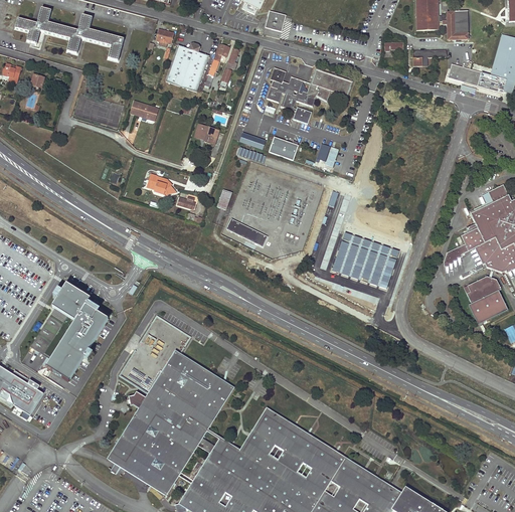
[(244,0),(241,6),(254,12),(258,4),(261,6),(264,0),(244,0)]
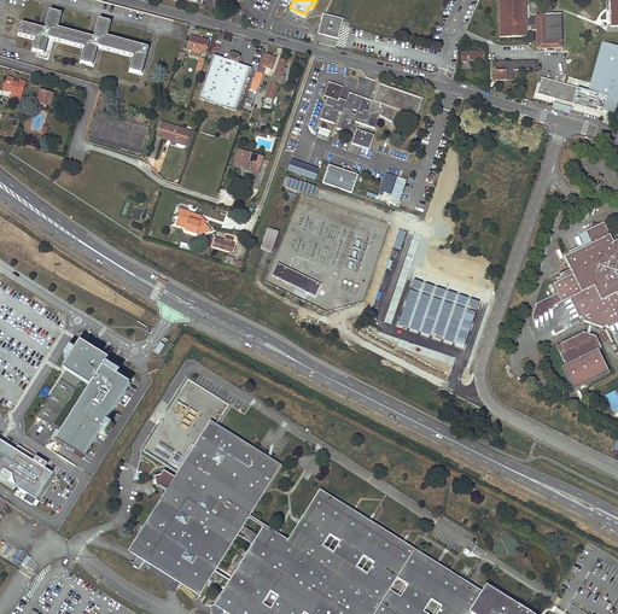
[(499,0),(500,34),(526,34),(526,23),(537,23),(537,45),(560,45),(560,39),(561,37),(561,11),(544,11),(544,12),(537,12),(537,16),(526,16),(524,0),(499,0)]
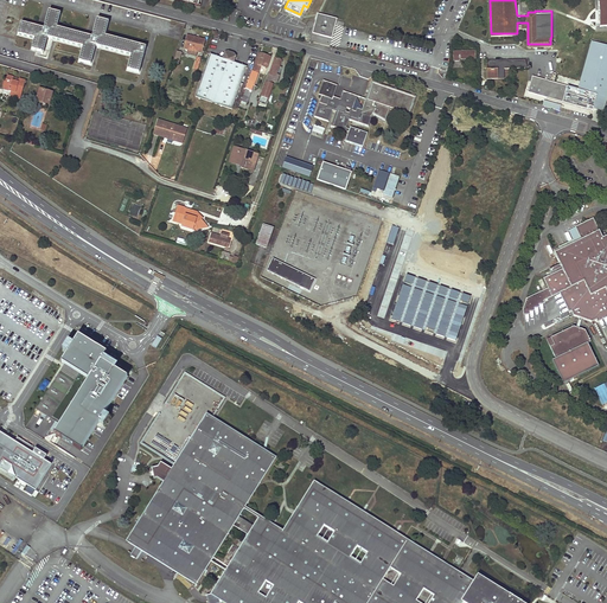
[(91,62),(96,43),(132,52),(128,66),(139,70),(146,44),(106,33),(109,19),(97,15),(93,34),(57,25),(61,11),(49,7),(44,26),(21,19),(18,31),(34,36),(32,46),(44,49),(48,34),(83,44),(80,58),(91,62)]
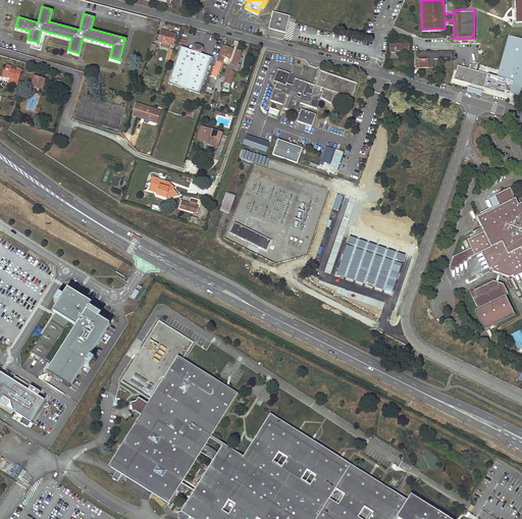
[(268,26),(285,31),(290,14),(273,9),(268,26)]
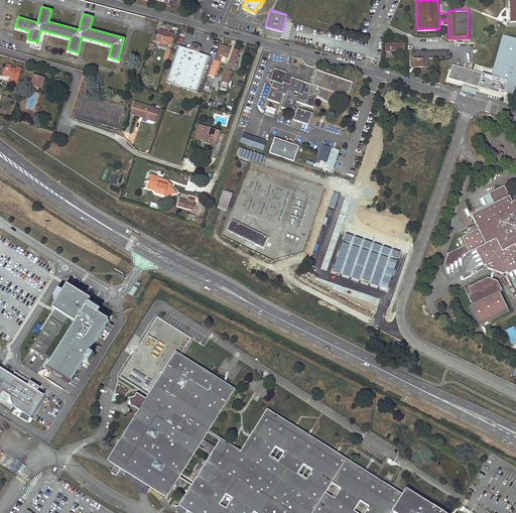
[(168,41),(171,42),(174,31),(159,27),(156,38),(159,39),(168,41)]
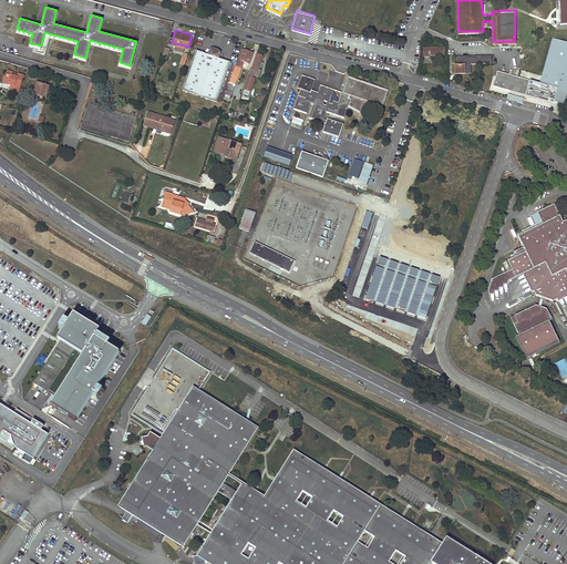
[(566,92),(566,40),(552,36),(538,80),(497,68),(493,83),(564,104),(566,92)]
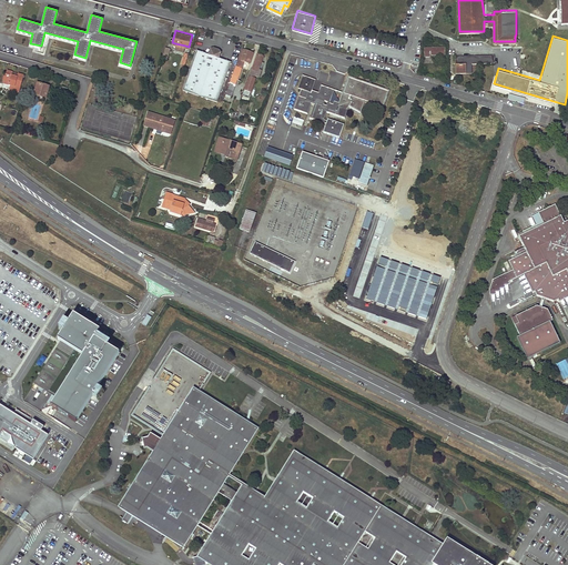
[(445,44),(424,46),(424,54),(430,53),(430,52),(445,52),(445,44)]
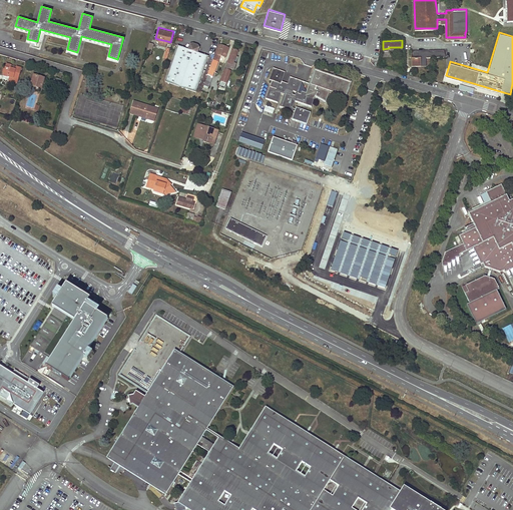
[(187,47),(177,43),(165,79),(195,89),(207,53),(197,50),(198,45),(196,42),(193,41),(190,42),(187,47)]
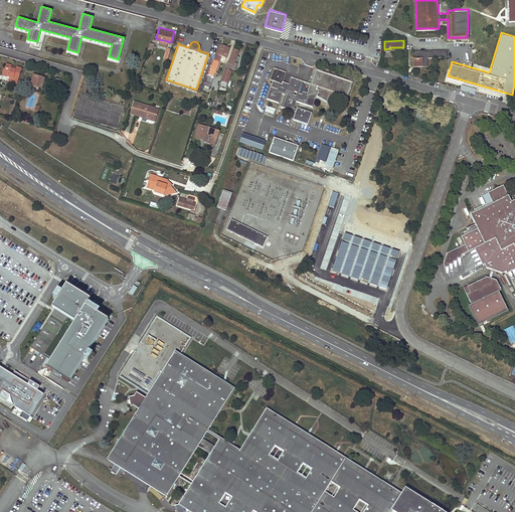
[(213,57),(208,72),(213,73),(214,69),(215,70),(220,54),(221,53),(226,55),(228,48),(223,46),(224,44),(219,42),(214,57),(213,57)]
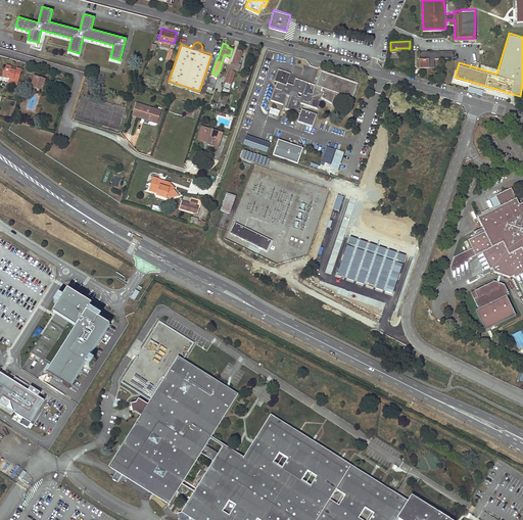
[(227,75),(224,84),(230,86),(235,71),(233,69),(234,67),(239,68),(240,64),(237,63),(238,61),(242,49),(237,47),(232,61),(231,60),(228,67),(229,68),(228,75),(227,75)]
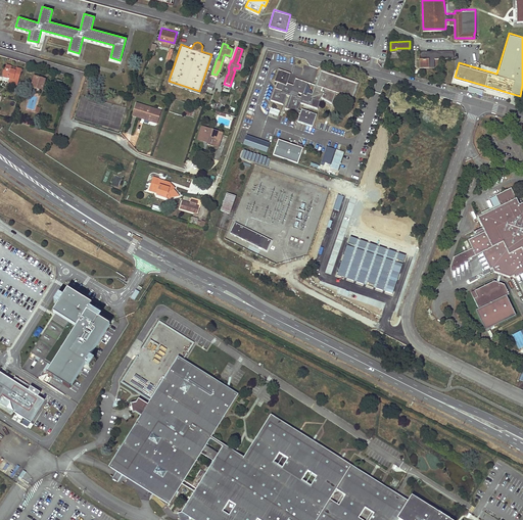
[(455,48),(419,49),(419,64),(429,64),(429,56),(434,56),(455,56),(455,48)]
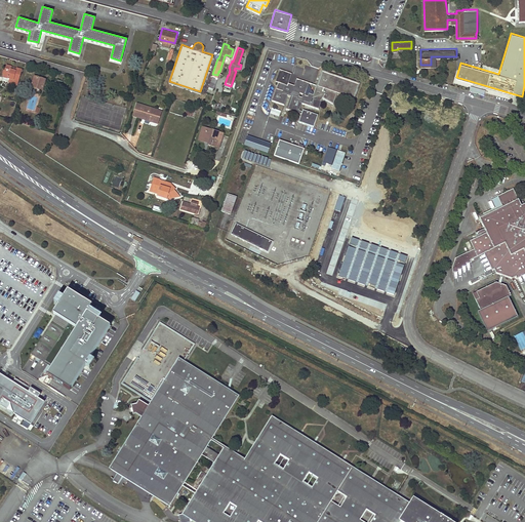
[(8,75),(11,76),(9,80),(17,82),(22,68),(16,66),(15,69),(10,68),(11,65),(6,63),(3,74),(8,75)]
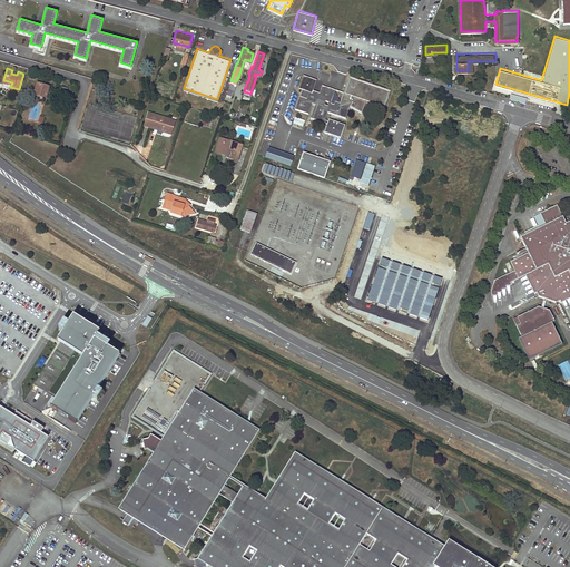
[(389,89),(351,76),(345,90),(344,90),(340,100),(335,99),(334,101),(331,100),(335,87),(322,82),(320,90),(313,88),(317,78),(303,72),(298,86),(302,87),(295,107),(308,111),(312,101),(315,103),(311,116),(324,120),(324,119),(325,117),(327,109),(346,116),(350,107),(349,106),(347,106),(349,103),(351,104),(362,110),(366,98),(384,104),(389,89)]
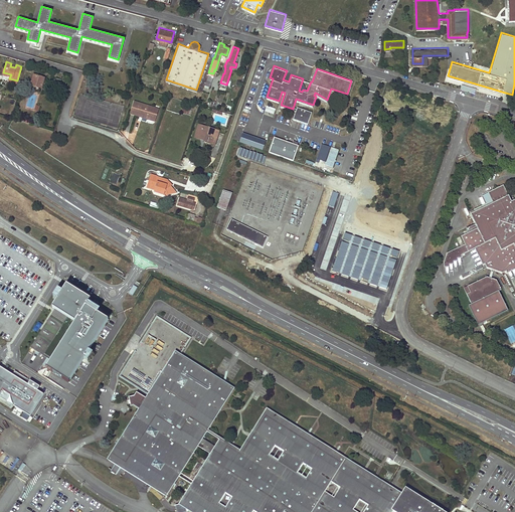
[(31,83),(41,87),(44,75),(33,72),(31,83)]
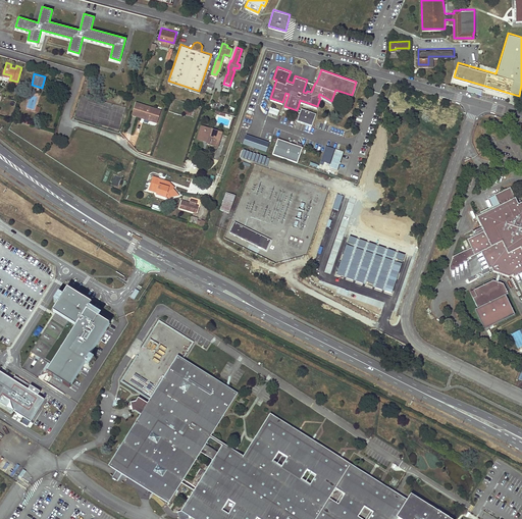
[(55,85),(63,87),(66,80),(57,78),(55,85)]
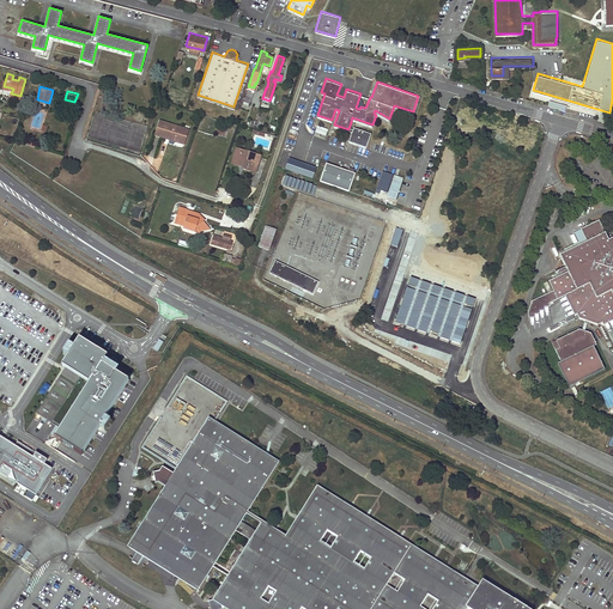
[(186,126),(159,117),(156,133),(165,135),(167,133),(170,134),(169,136),(175,139),(176,136),(181,139),(186,126)]
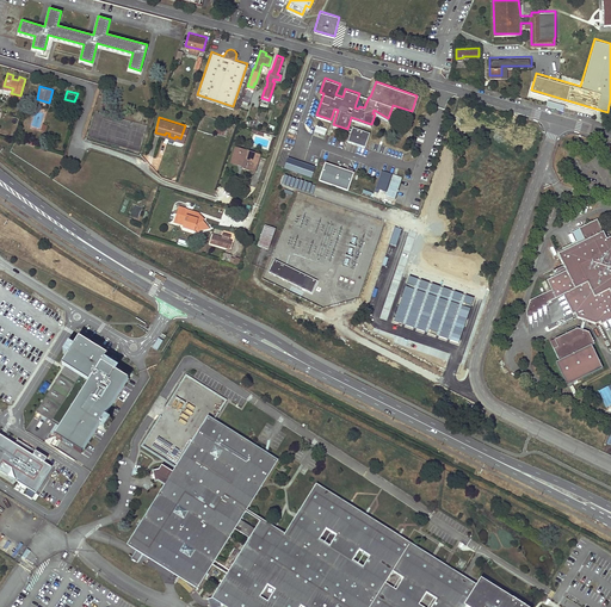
[(370,130),(352,124),(352,127),(351,130),(347,138),(365,144),(370,130)]
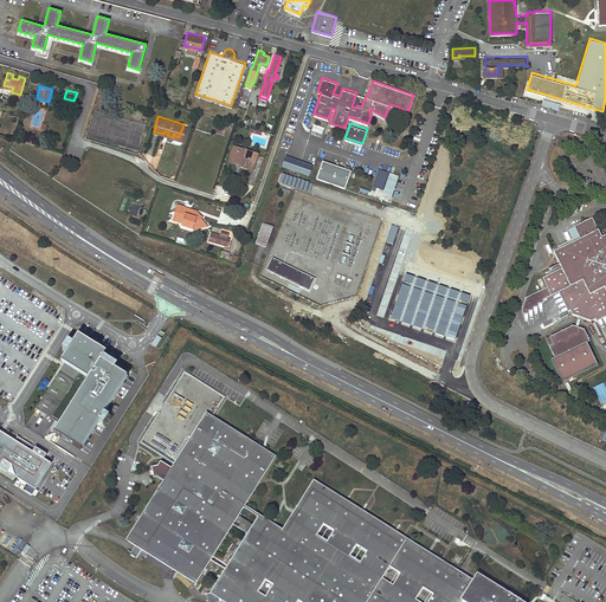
[(186,125),(184,124),(179,137),(174,135),(173,137),(182,140),(186,125)]
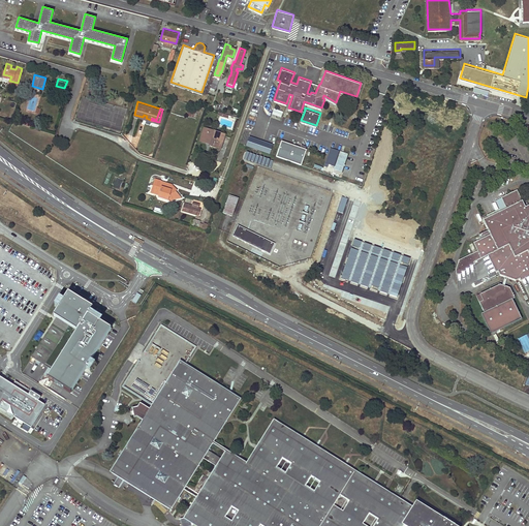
[(210,143),(220,147),(225,132),(204,125),(200,136),(211,140),(211,142),(210,143)]
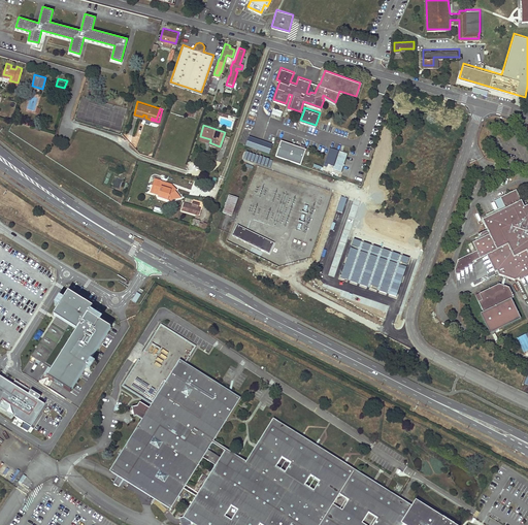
[(245,143),(269,152),(273,142),(249,133),(245,143)]
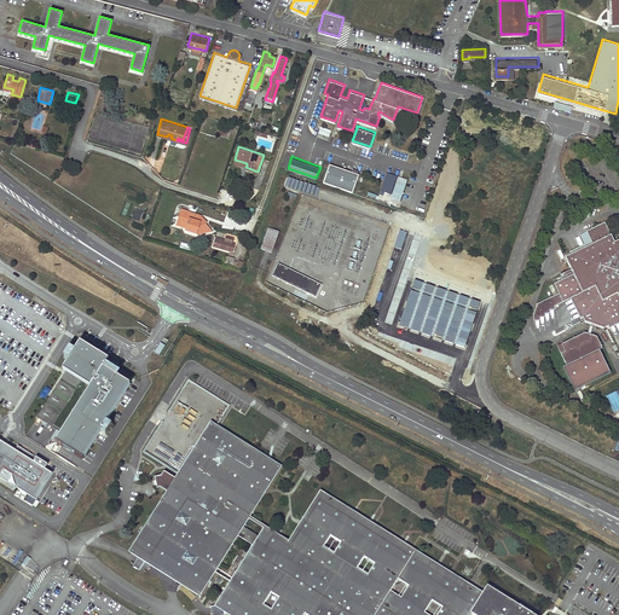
[(359,173),(329,162),(323,180),(352,191),(359,173)]
